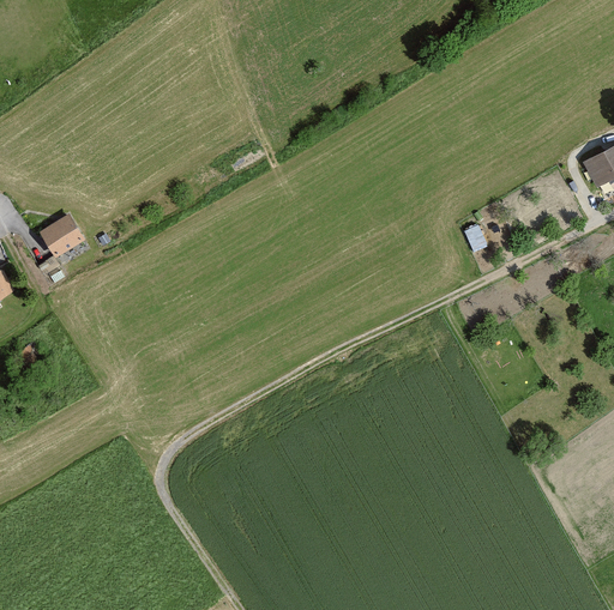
[(613,145),(581,162),(594,189),(613,180),(613,145)]
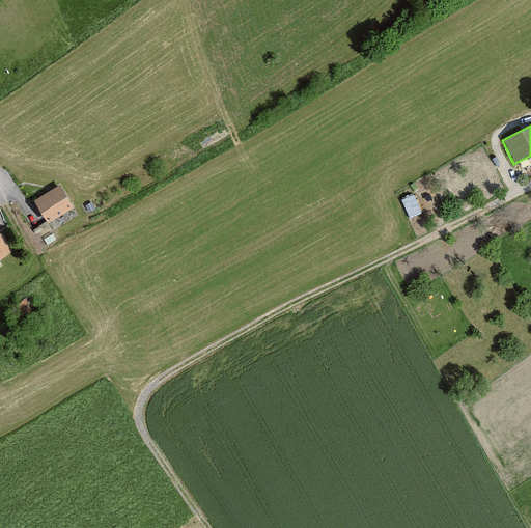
[(63,185),(33,199),(47,225),(76,210),(63,185)]
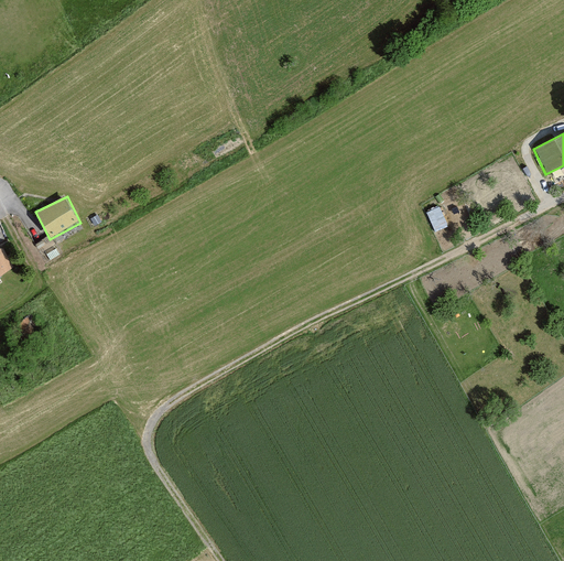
[(434,233),(448,227),(442,207),(427,212),(434,233)]
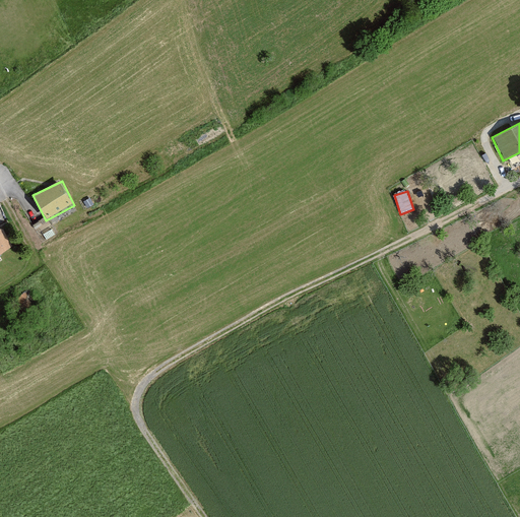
[(0,229),(0,253),(10,247),(0,229)]
